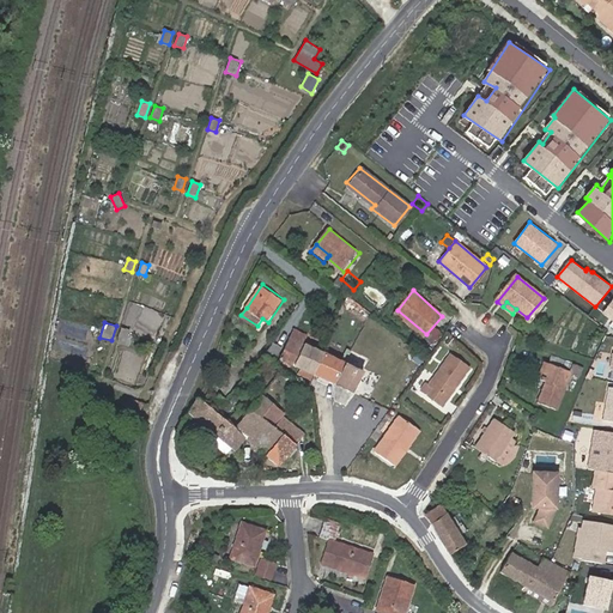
[(133,332),(121,327),(117,343),(129,346),(133,332)]
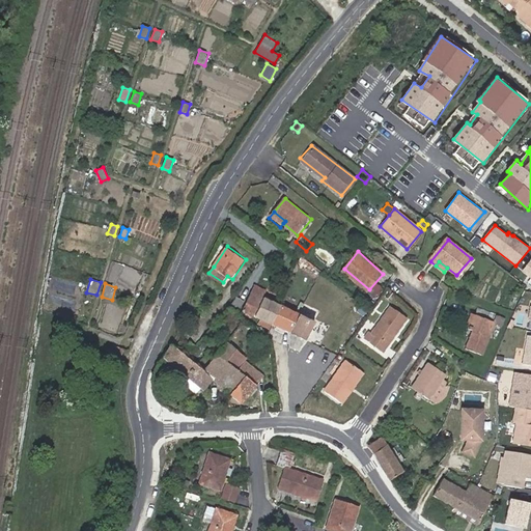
[(258,318),(271,324),(278,305),(262,299),(267,289),(254,283),(250,291),(248,289),(243,302),(235,297),(228,308),(236,314),(240,309),(258,318)]
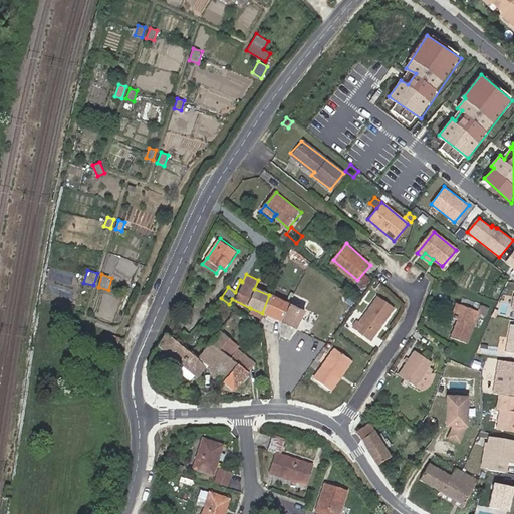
[(280,323),(287,305),(288,303),(269,295),(262,313),(280,323)]
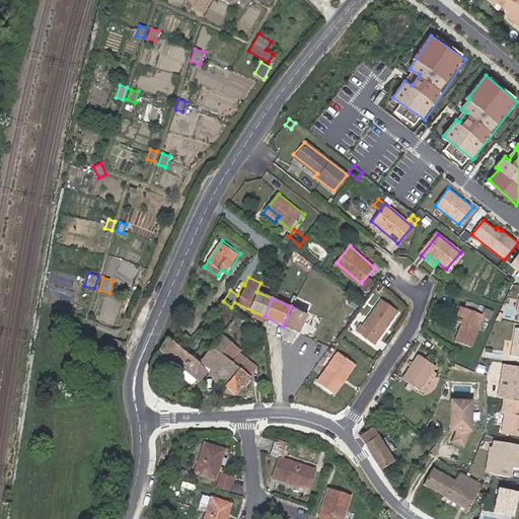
[(357,338),(370,346),(393,313),(377,302),(357,330),(360,334),(357,338)]
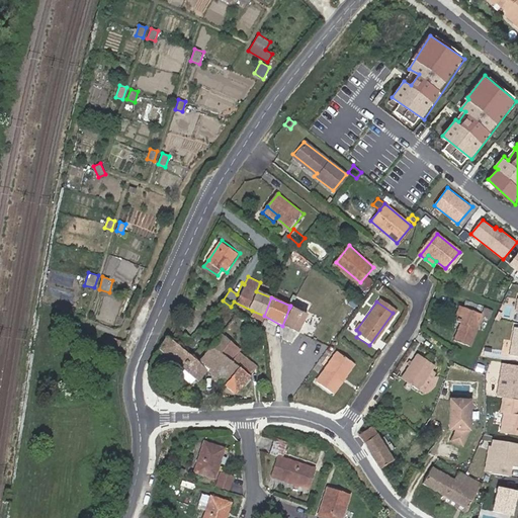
[(459,332),(455,330),(452,340),(470,347),(482,315),(457,306),(452,320),(458,322),(462,324),(459,332)]
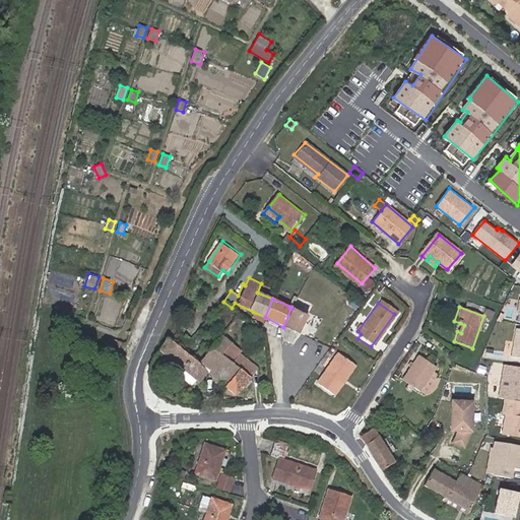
[(290,309),(283,327),(298,332),(312,338),(321,316),(310,311),(308,316),(290,309)]
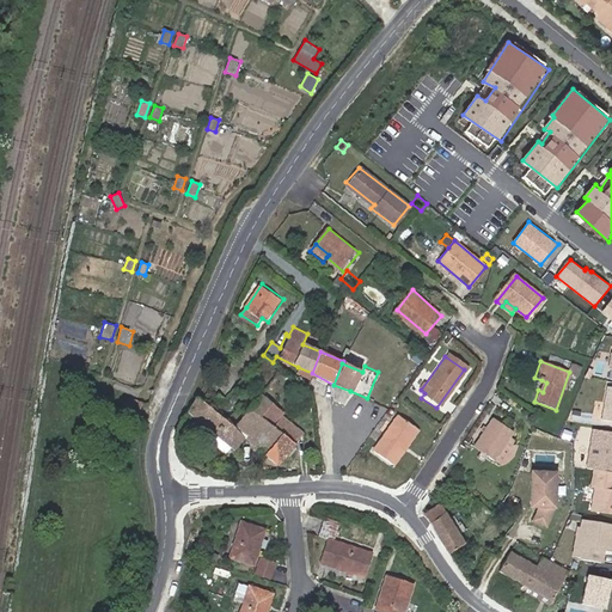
[(312,373),(298,367),(295,372),(310,379),(312,373)]
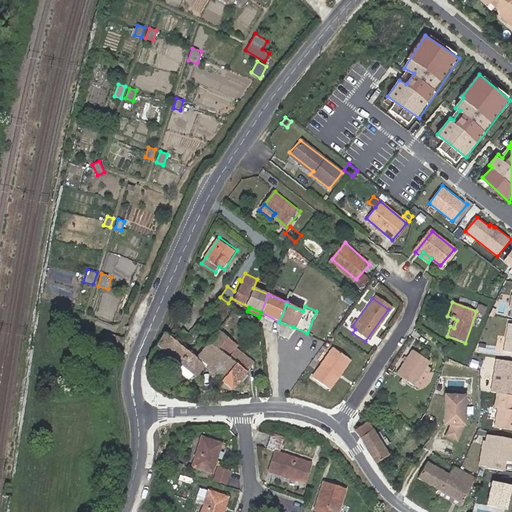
[(176,342),(167,334),(165,333),(163,332),(161,333),(156,344),(179,363),(188,370),(192,374),(195,376),(204,365),(221,380),(233,364),(225,357),(216,350),(207,342),(189,328),(176,342)]
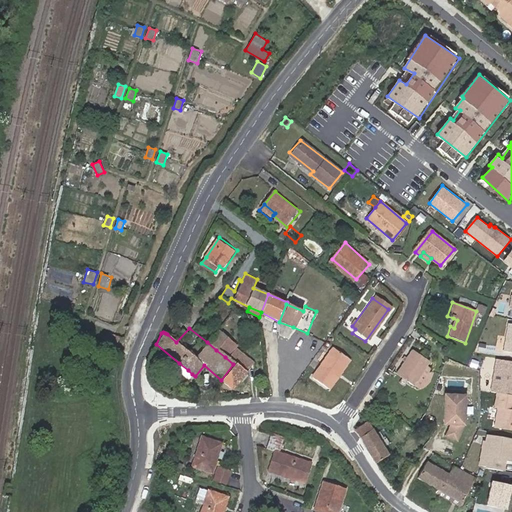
[(207,342),(216,350),(228,337),(218,329),(207,342)]
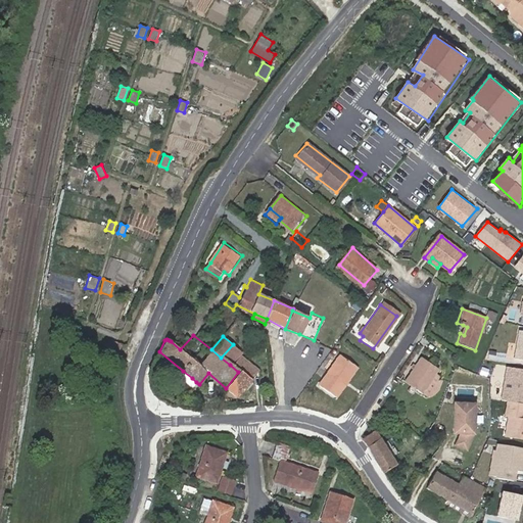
[(221,358),(230,365),(241,351),(233,344),(221,358)]
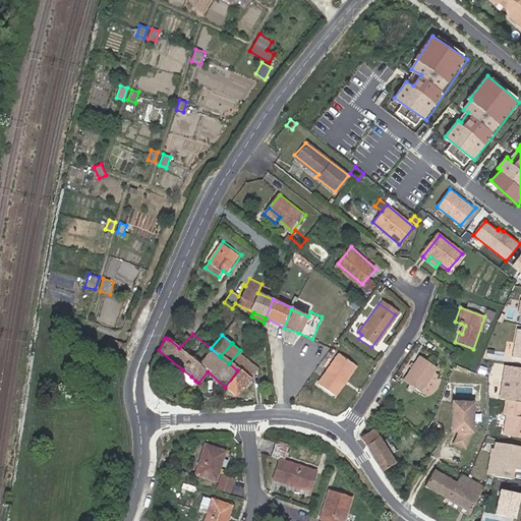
[(117,364),(122,351),(112,346),(107,360),(117,364)]
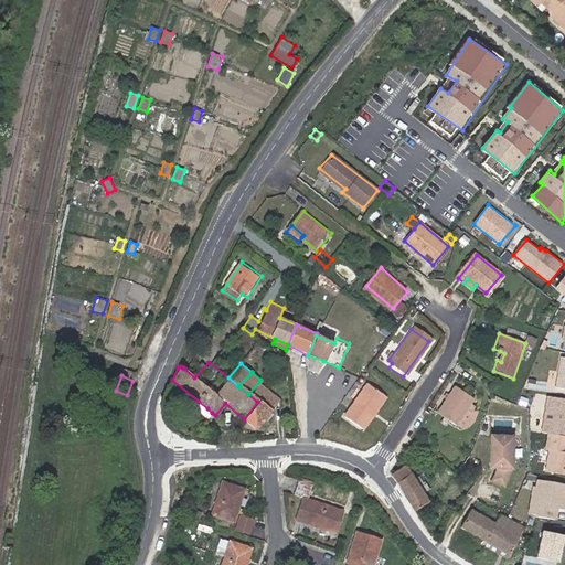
[(369,413),(382,398),(368,387),(343,417),(361,432),(373,416),(369,413)]
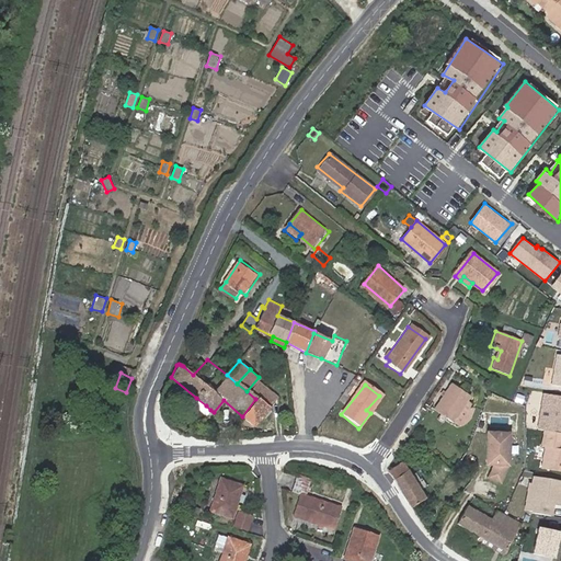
[(470,400),(472,398),(454,386),(437,410),(444,414),(448,416),(456,422),(470,400)]
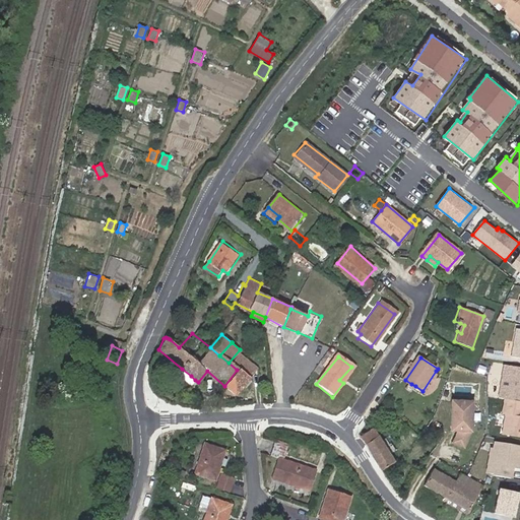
[(519,367),(504,364),(499,397),(519,400),(519,367)]
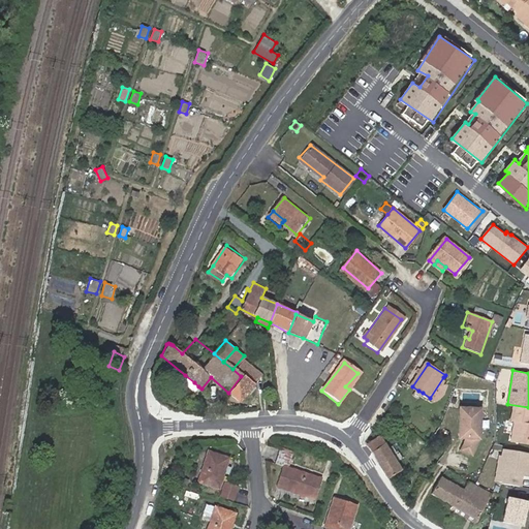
[(241,376),(228,393),(239,401),(251,384),(248,382),(252,378),(245,372),(241,376)]
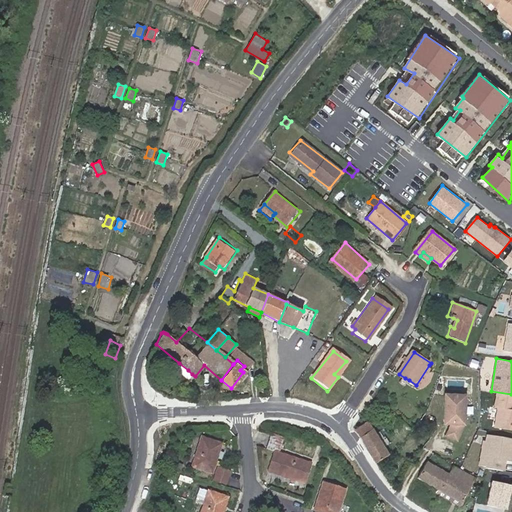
[(349,364),(346,361),(334,374),(338,377),(349,364)]
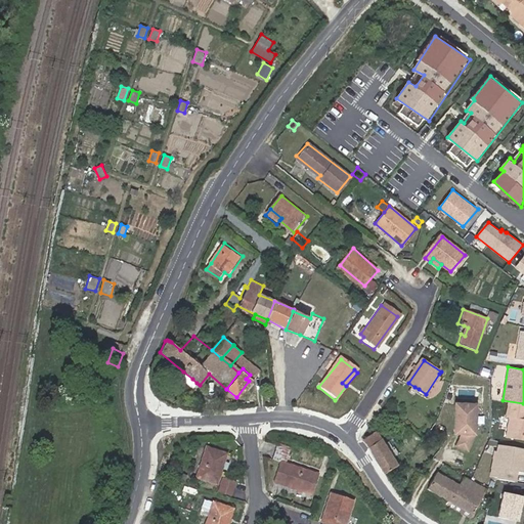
[(192,379),(183,372),(178,377),(192,388),(197,383),(192,379)]
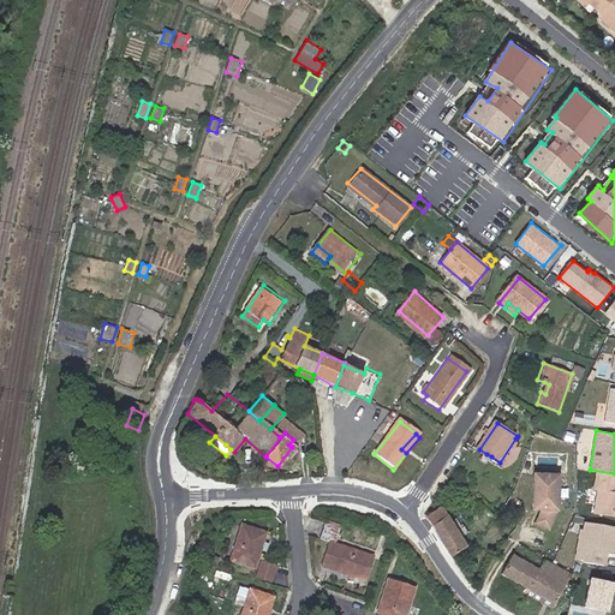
[(519,442),(515,439),(500,463),(505,466),(513,464),(520,453),(523,447),(518,443),(519,442)]
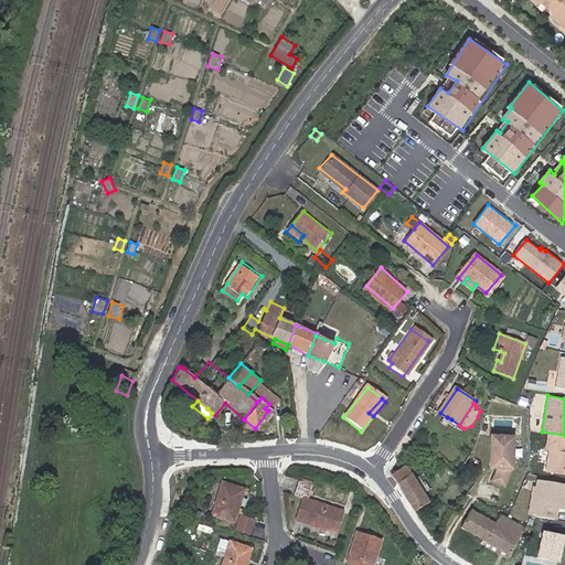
[(424,424),(418,420),(414,426),(419,429),(424,424)]
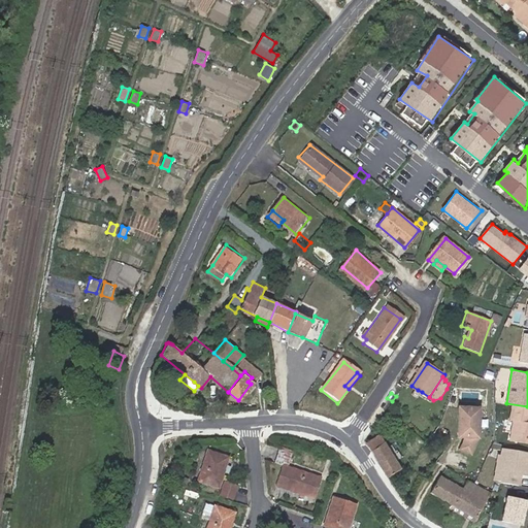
[(527,406),(513,404),(509,421),(513,421),(509,441),(527,443),(527,406)]
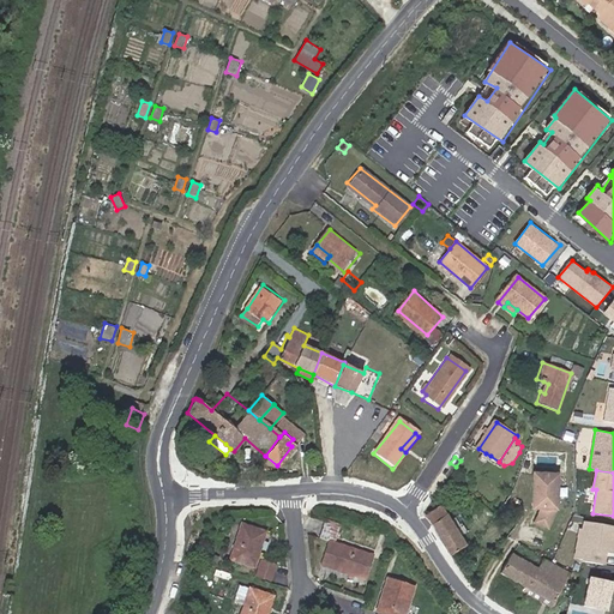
[(557,473),(534,473),(534,507),(543,507),(537,521),(551,525),(558,507),(557,473)]
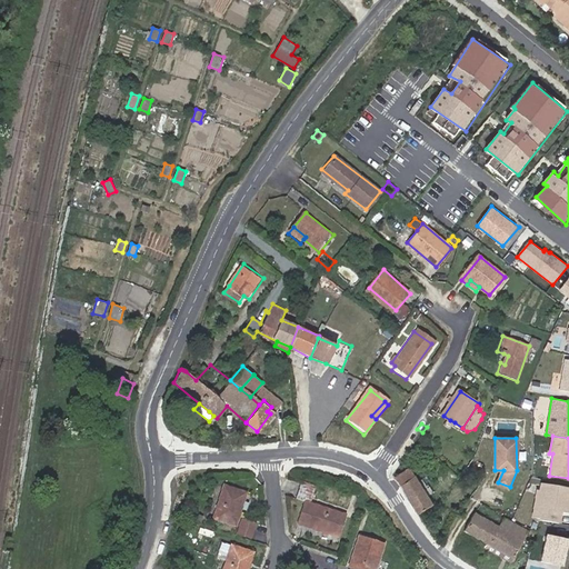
[(395,479),(417,515),(431,506),(409,470),(395,479)]
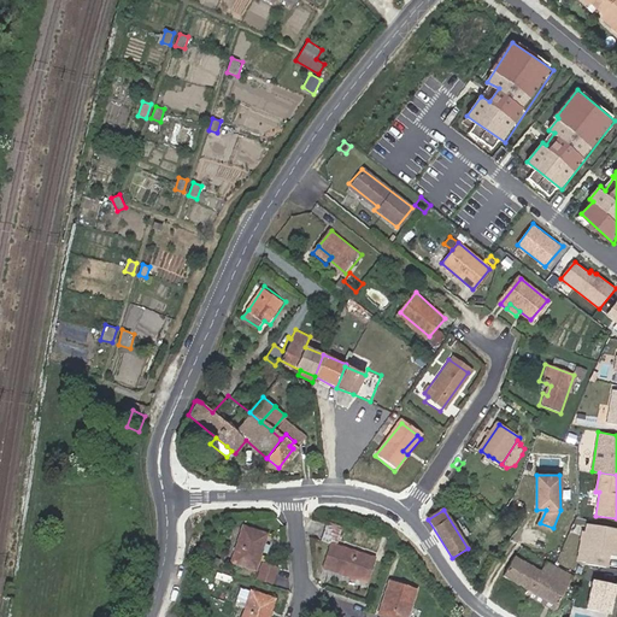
[(339,545),(345,528),(327,522),(321,539),(331,542),(323,566),(369,583),(378,559),(339,545)]
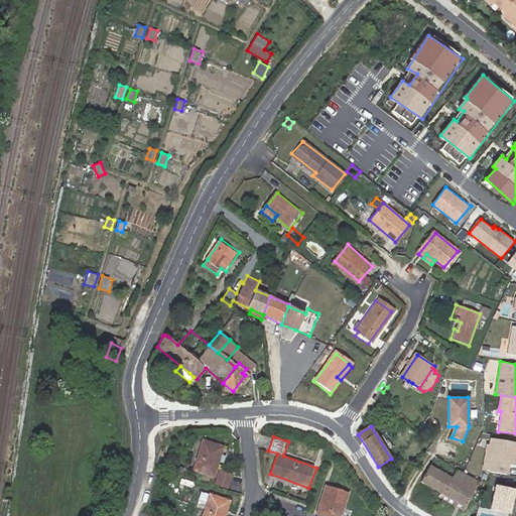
[(515,440),(491,437),(490,443),(487,443),(484,470),(490,470),(490,472),(510,475),(511,468),(515,468),(515,440)]
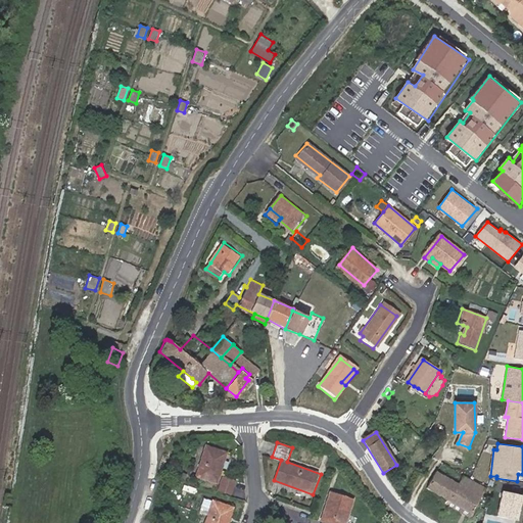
[(227,450),(205,444),(195,477),(217,484),(227,450)]
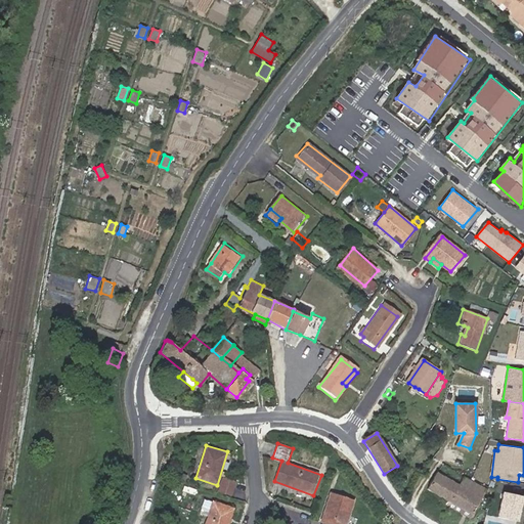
[(427,488),(434,493),(440,496),(441,494),(449,478),(436,471),(427,488)]
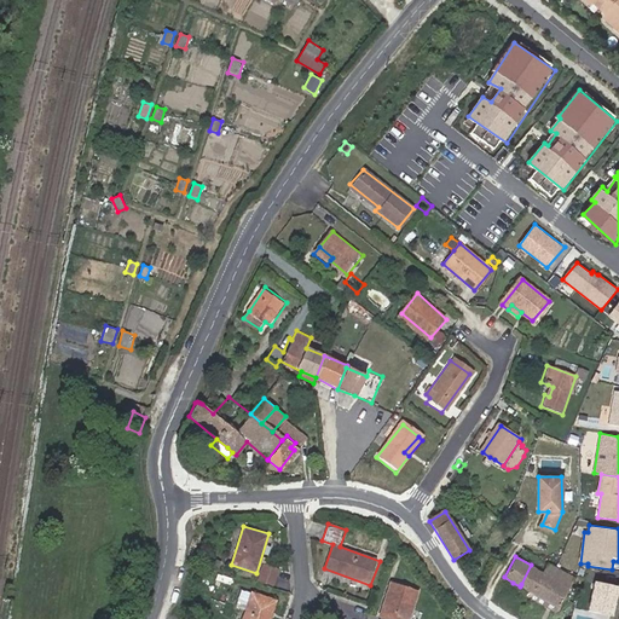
[(281,570),(264,563),(259,580),(275,586),(281,570)]
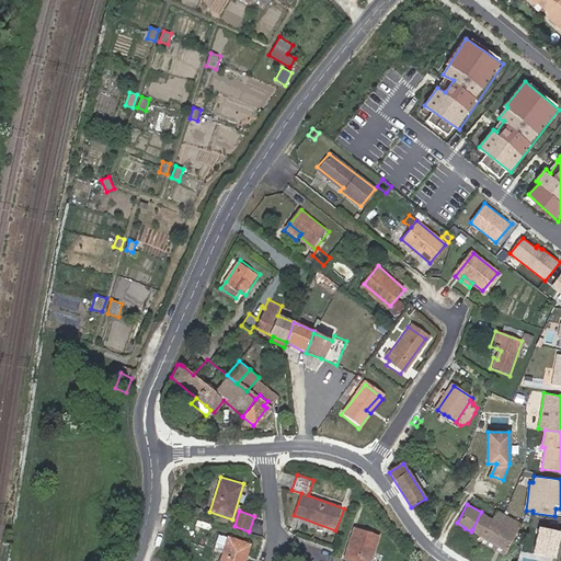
[(521,523),(499,511),(493,518),(481,512),(472,529),(485,537),(483,544),(504,557),(521,523)]
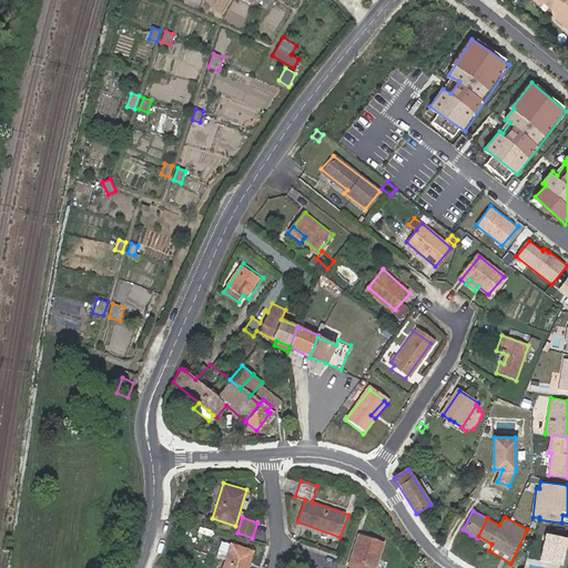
[(362,567),(372,537),(357,533),(345,567),(362,567)]
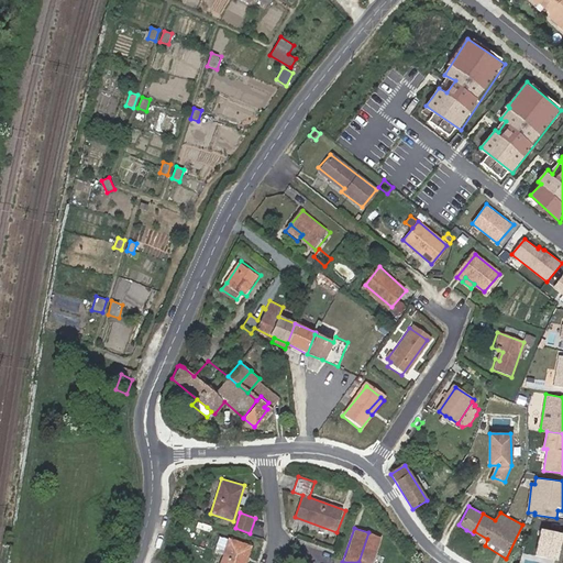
[(562,548),(562,532),(543,529),(537,556),(560,562),(562,548)]
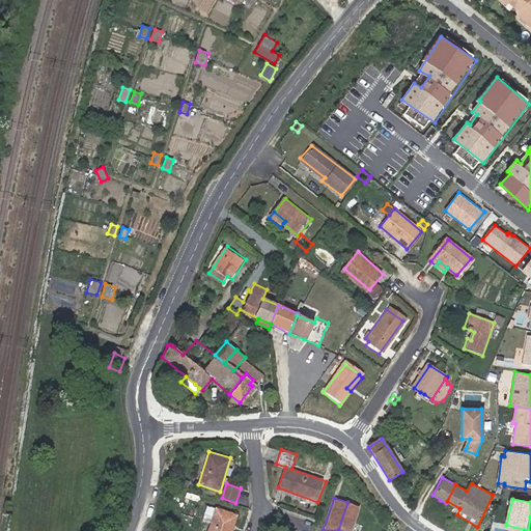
[(350,530),(358,506),(347,502),(338,530),(350,530)]
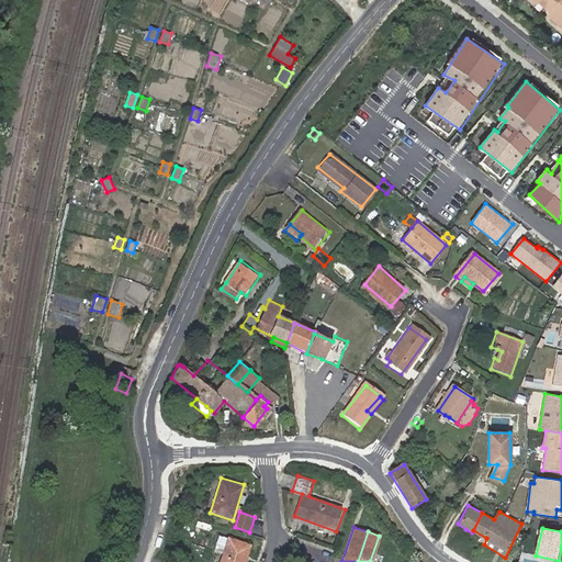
[(246,561),(253,544),(228,537),(227,538),(218,535),(214,550),(223,553),(220,561),(246,561)]
